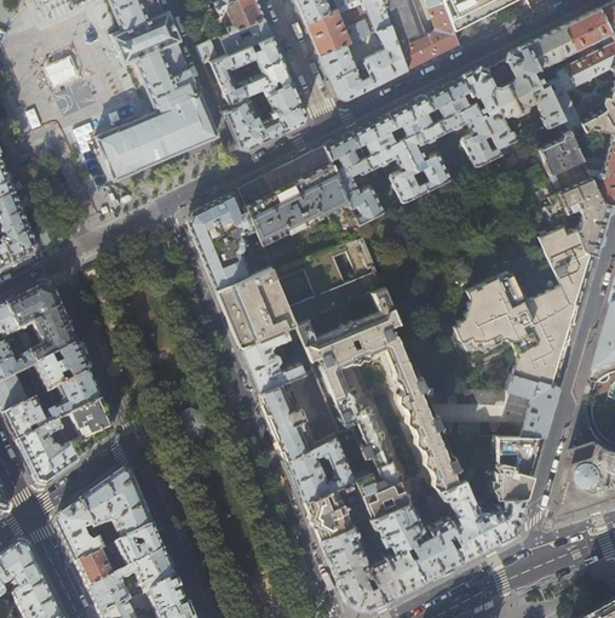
[(39,0),(42,5),(49,3),(53,0),(111,0),(125,30),(114,35),(119,49),(126,64),(137,61),(159,113),(139,121),(98,138),(116,182),(220,137),(191,69),(189,70),(178,43),(183,40),(171,12),(167,15),(160,0),(39,0)]
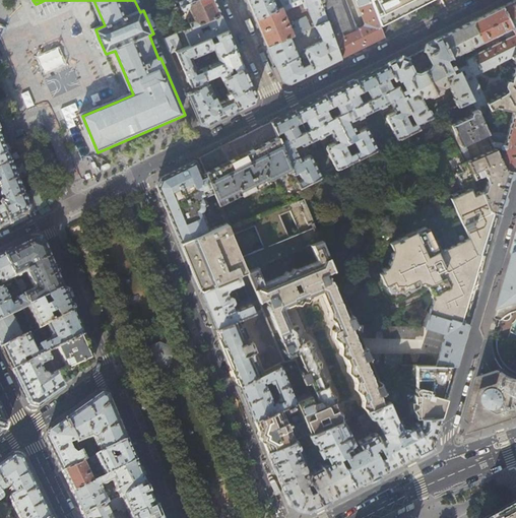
[(224,16),(216,0),(202,0),(185,8),(186,11),(192,9),(193,10),(198,21),(198,22),(193,24),(195,28),(224,16)]
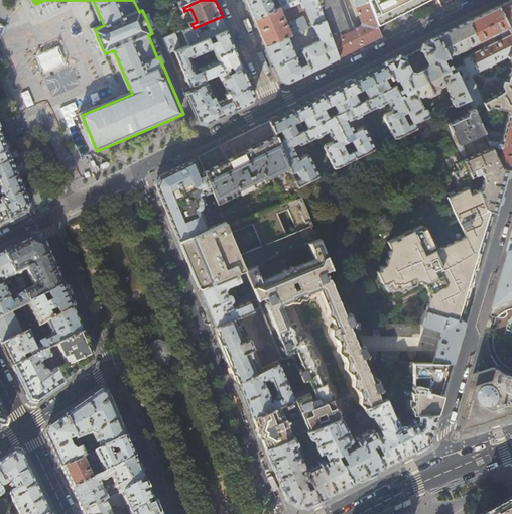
[(302,0),(248,0),(258,20),(278,11),(276,6),(278,5),(277,3),(275,3),(273,0),(281,0),(282,4),(279,6),(281,10),(302,0)]
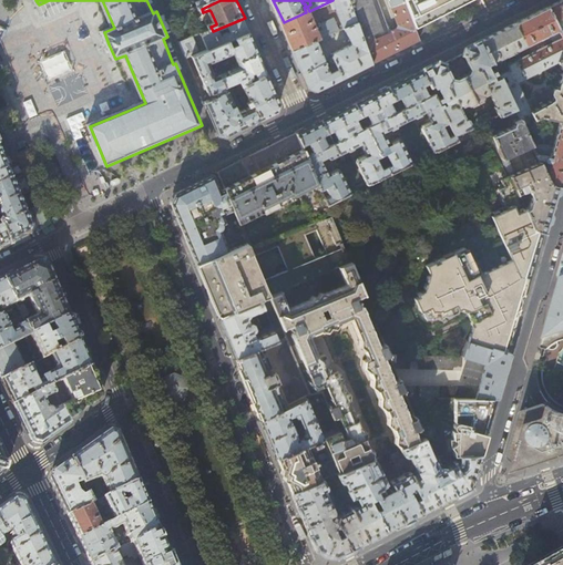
[(284,22),(296,53),(335,36),(347,30),(360,24),(351,0),(333,0),(309,11),(306,12),(284,22)]
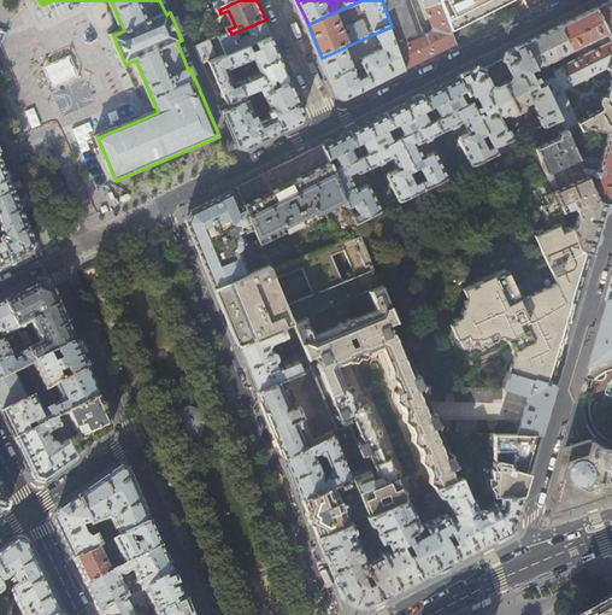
[(382,0),(392,27),(409,71),(424,64),(446,52),(459,46),(454,31),(441,0),(382,0)]
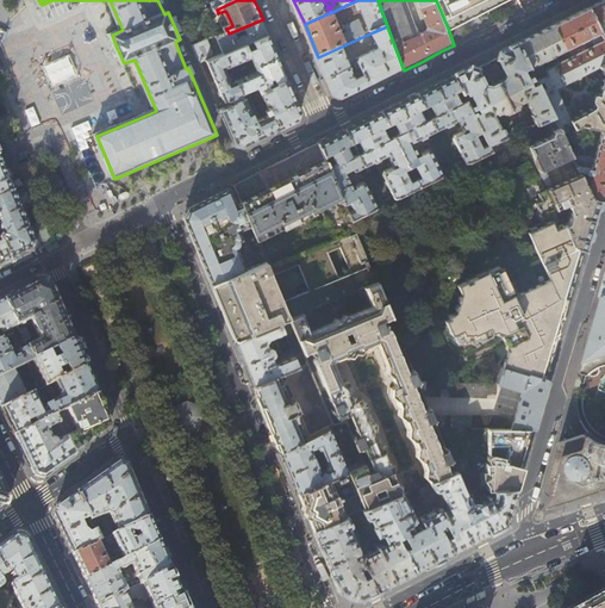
[(436,0),(449,31),(511,0),(436,0)]
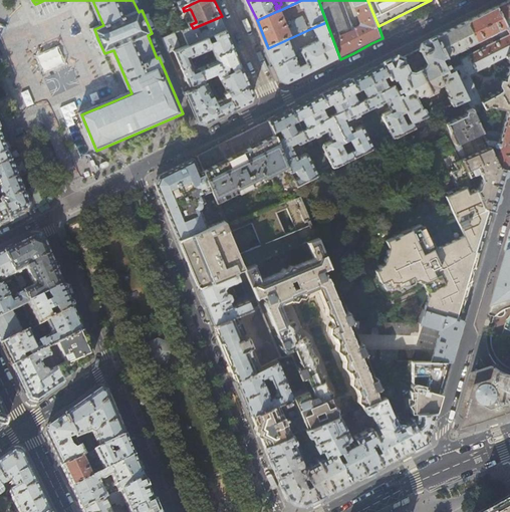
[(509,3),(500,8),(509,27),(509,3)]
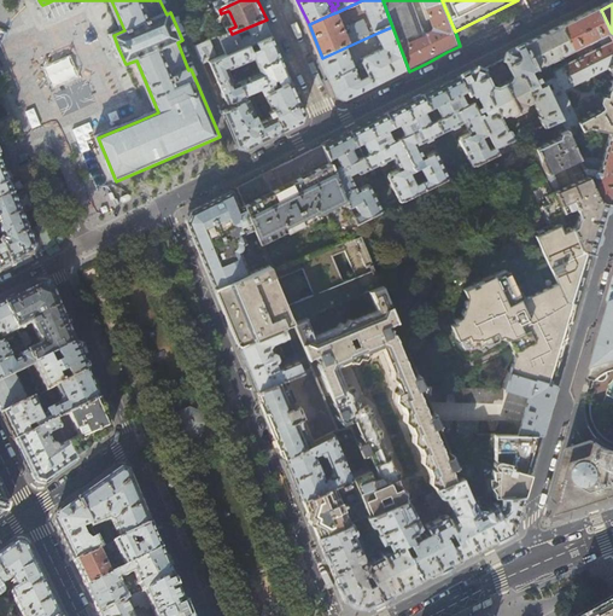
[(578,21),(564,28),(577,53),(605,39),(603,44),(607,50),(612,46),(612,33),(601,10),(578,21)]
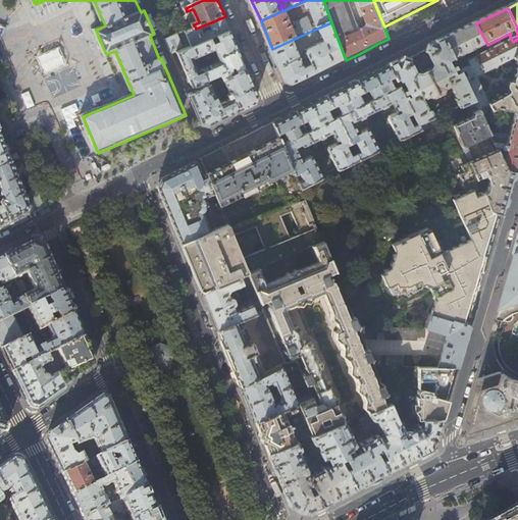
[(231,32),(225,16),(196,29),(188,33),(195,47),(196,47),(231,32)]
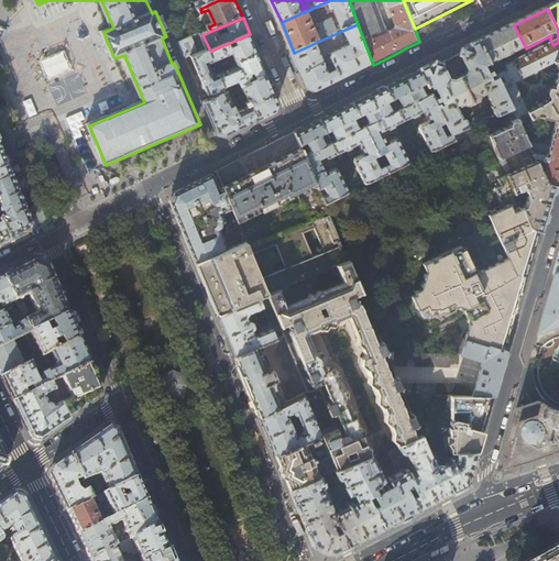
[(344,30),(352,45),(335,54),(333,58),(331,61),(333,67),(329,69),(318,44),(333,37),(332,35),(294,53),(310,89),(318,92),(349,77),(373,65),(358,24),(344,30)]
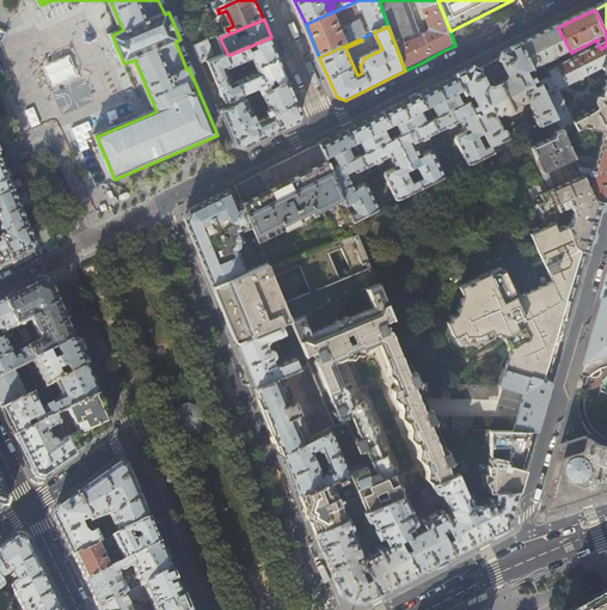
[(541,36),(523,46),(537,75),(540,81),(541,84),(555,78),(552,73),(550,68),(545,66),(571,53),(558,28),(541,36)]
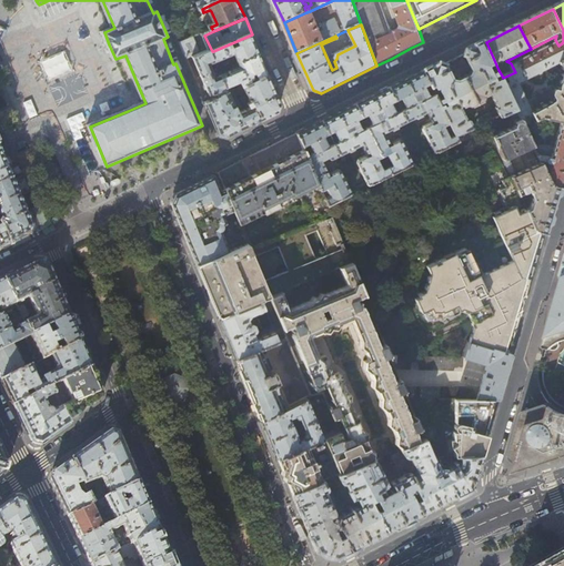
[(261,56),(252,34),(213,51),(218,62),(238,54),(242,62),(261,56)]
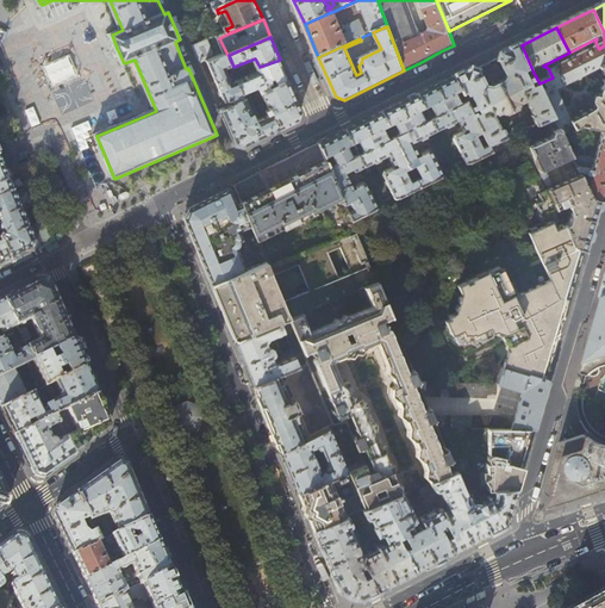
[(210,62),(218,59),(211,42),(197,48),(204,64),(210,62)]
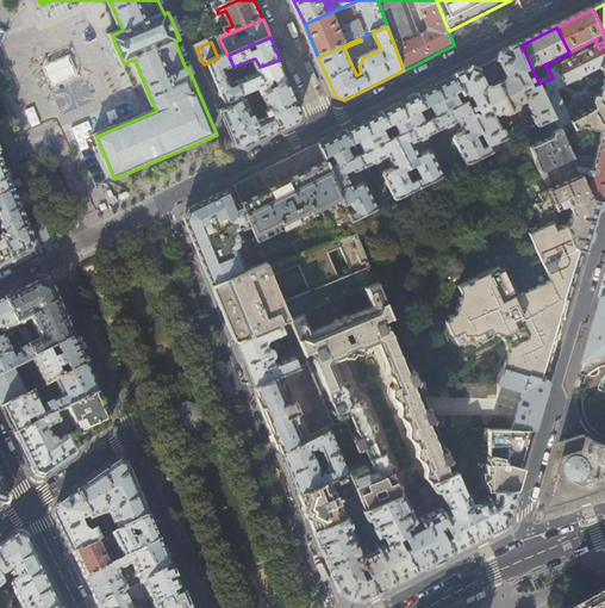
[(474,69),(456,78),(465,95),(467,94),(469,98),(472,97),(478,110),(473,112),(484,134),(484,135),(490,147),(507,140),(509,138),(504,130),(503,130),(500,130),(496,119),(494,118),(496,116),(497,117),(501,115),(503,116),(506,117),(521,110),(522,106),(521,105),(525,103),(526,101),(529,101),(536,115),(535,116),(535,117),(540,125),(557,118),(544,92),(542,87),(540,84),(538,81),(537,81),(535,78),(530,80),(529,78),(535,75),(522,45),(504,54),(501,60),(509,78),(506,82),(493,88),(487,87),(480,70),(474,69)]
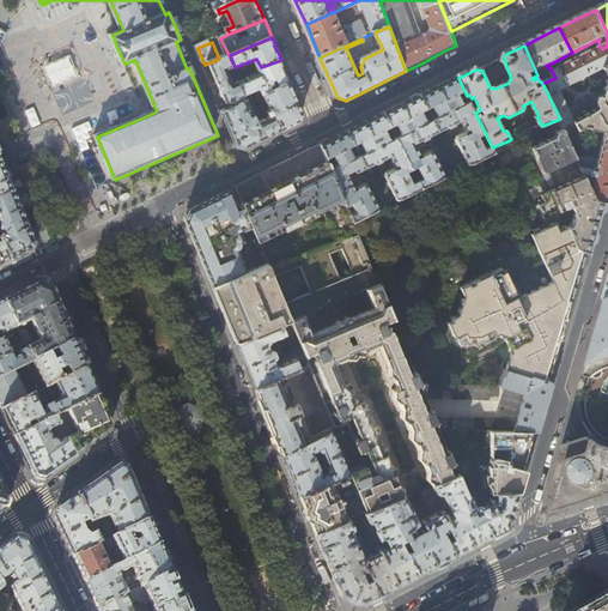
[(545,88),(549,85),(552,90),(547,92),(560,119),(566,131),(569,137),(587,128),(607,132),(607,46),(602,49),(577,61),(553,73),(555,78),(542,84),(545,88)]
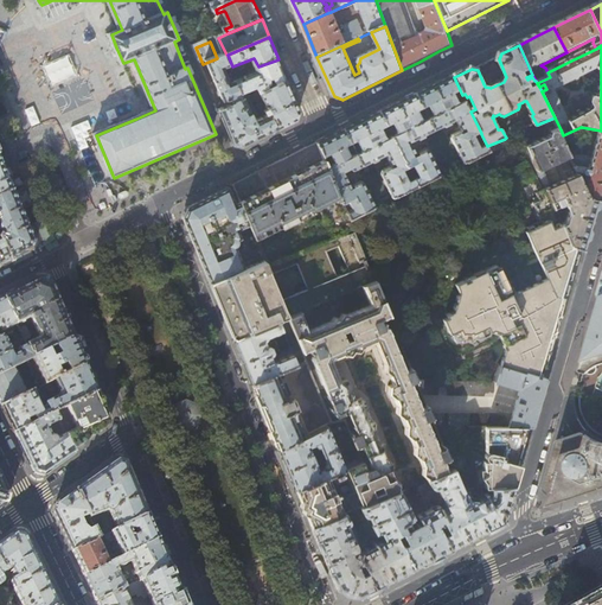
[(232,67),(228,55),(226,55),(225,56),(224,56),(217,58),(209,62),(222,90),(221,94),(222,97),(223,97),(224,96),(228,102),(221,106),(237,145),(245,148),(253,145),(270,135),(282,129),(274,114),(267,118),(258,121),(257,120),(247,100),(244,93),(239,82),(234,84),(228,69),(232,67)]
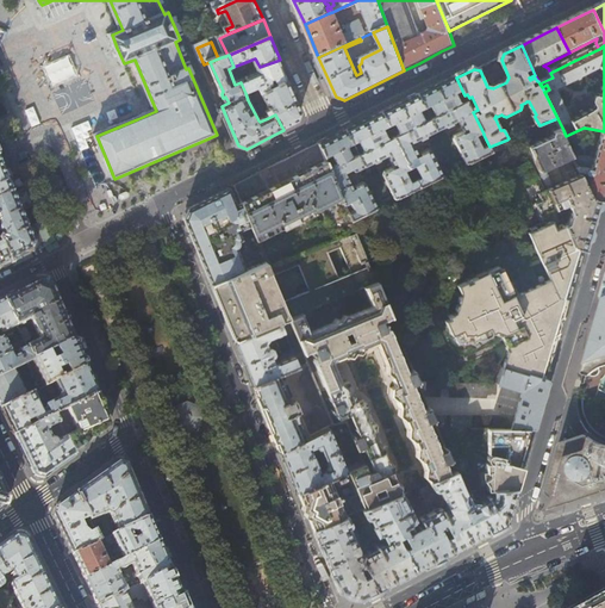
[(289,81),(280,60),(260,67),(261,73),(241,82),(245,93),(253,91),(254,91),(260,88),(263,93),(289,81)]
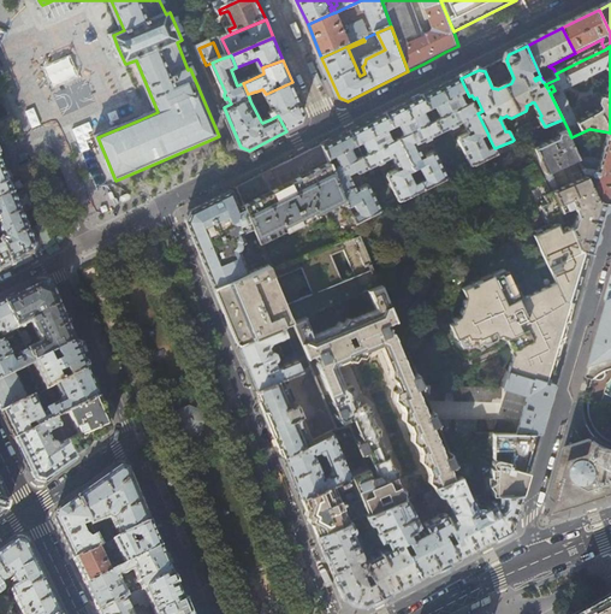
[(481,139),(488,135),(478,113),(469,96),(461,78),(443,88),(425,96),(443,135),(467,123),(468,125),(467,129),(470,135),(461,140),(460,143),(470,165),(460,170),(461,172),(498,154),(494,149),(488,152),(481,140),(481,139)]
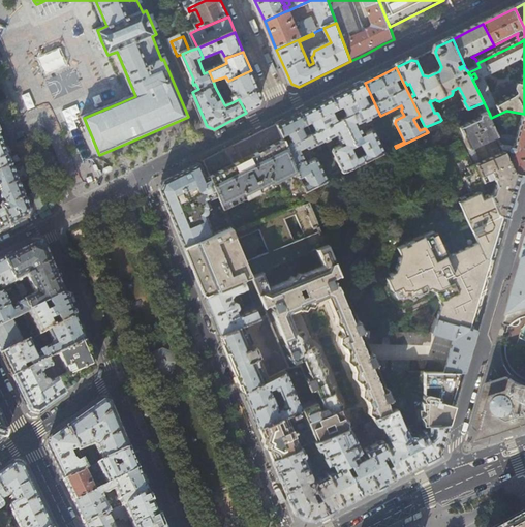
[(264,98),(251,70),(228,81),(234,91),(228,93),(233,102),(239,99),(246,113),(256,107),(260,105),(264,98)]
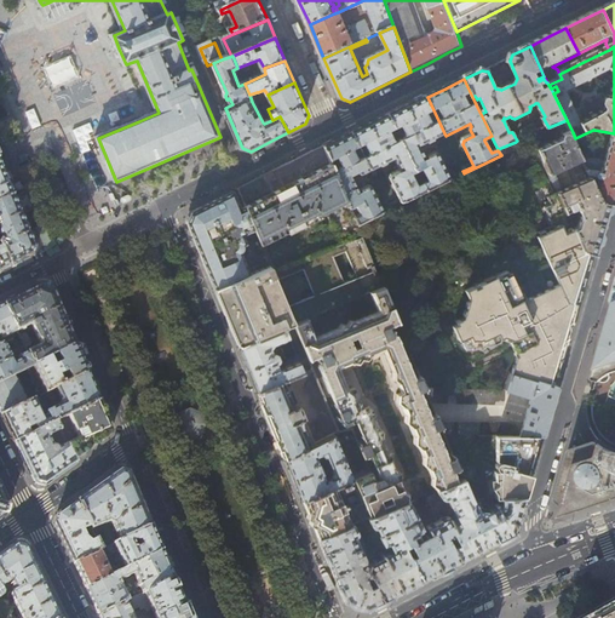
[(420,148),(446,136),(427,97),(408,107),(391,115),(418,172),(423,171),(429,182),(429,183),(425,184),(420,173),(419,175),(424,186),(426,192),(427,192),(450,181),(438,156),(436,155),(426,160),(423,153),(420,149),(420,148)]
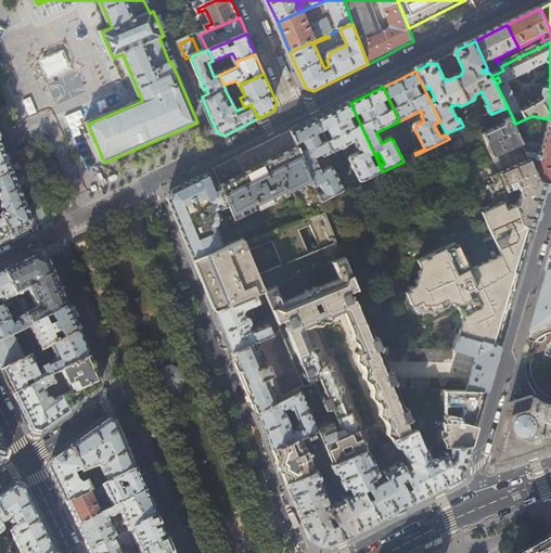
[(368,157),(374,154),(350,103),(334,112),(318,119),(334,154),(355,143),(356,145),(356,148),(359,154),(350,158),(349,161),(359,180),(349,185),(349,188),(382,171),(380,166),(374,168),(368,157)]
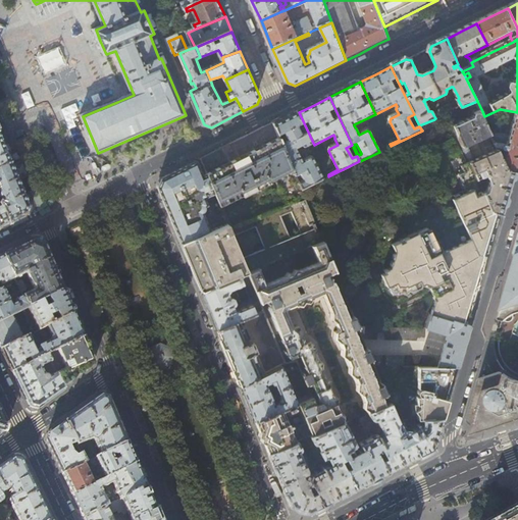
[(453,106),(451,106),(442,110),(442,112),(443,115),(455,110),(453,106)]
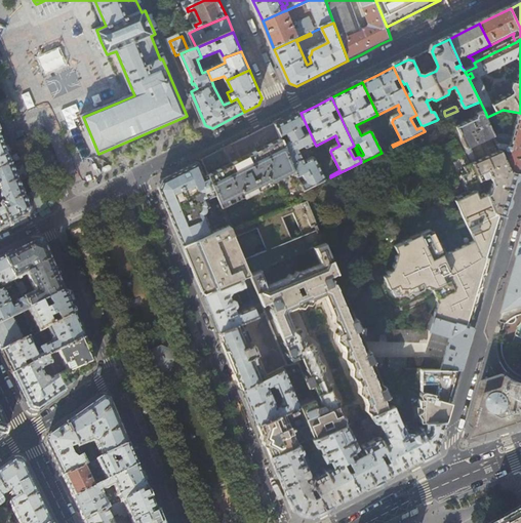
[(496,136),(487,117),(485,112),(479,115),(477,118),(478,119),(458,127),(468,149),(472,148),(496,136)]
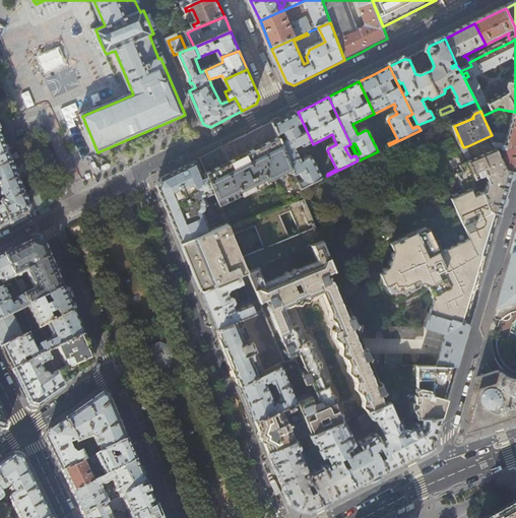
[(313,157),(310,157),(302,160),(295,148),(301,145),(303,147),(306,147),(313,144),(298,112),(285,118),(274,123),(296,175),(300,173),(301,175),(299,177),(301,179),(303,179),(304,182),(300,184),(302,188),(327,176),(327,174),(322,177),(313,157)]
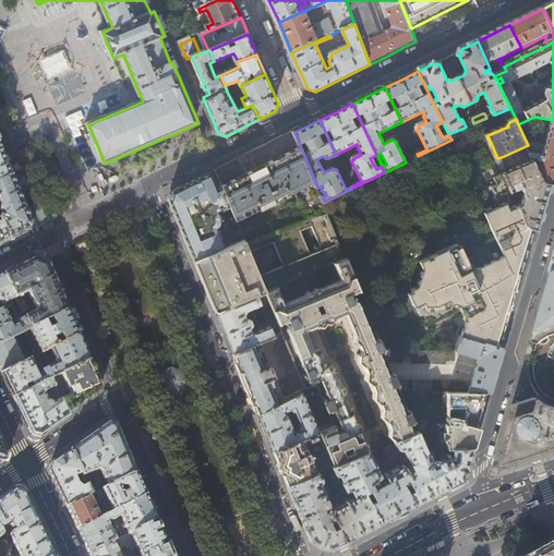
[(468,134),(465,128),(448,134),(448,135),(452,140),(452,141),(468,134)]
